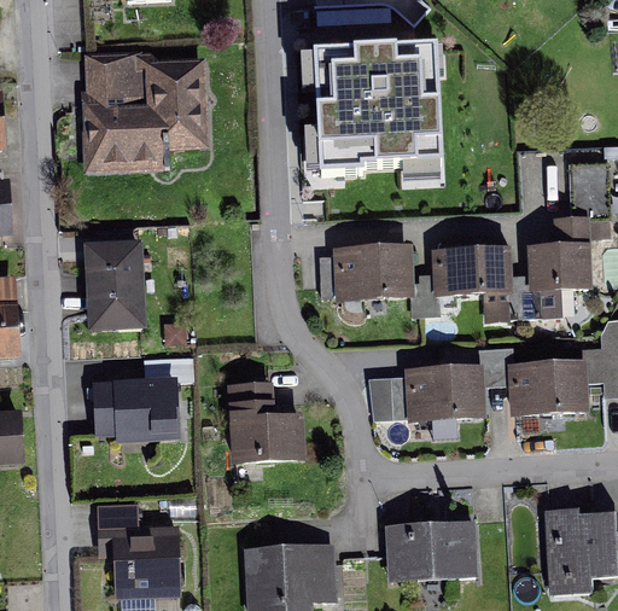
[(314,0),(316,24),(391,22),(391,15),(413,13),(412,0),(314,0)]
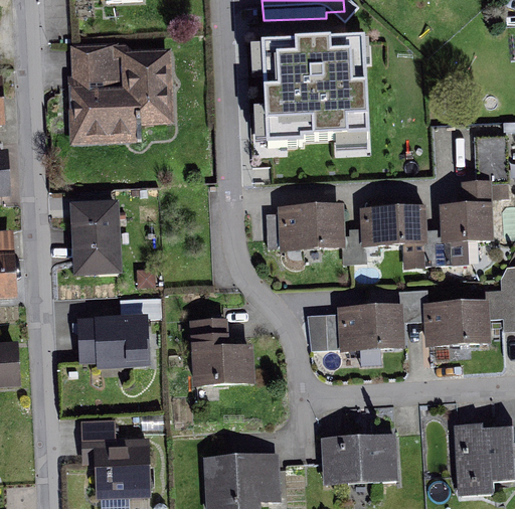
[(76,85),(78,146),(142,143),(142,131),(177,129),(173,53),(143,55),(142,44),(81,46),(83,85),(76,85)]
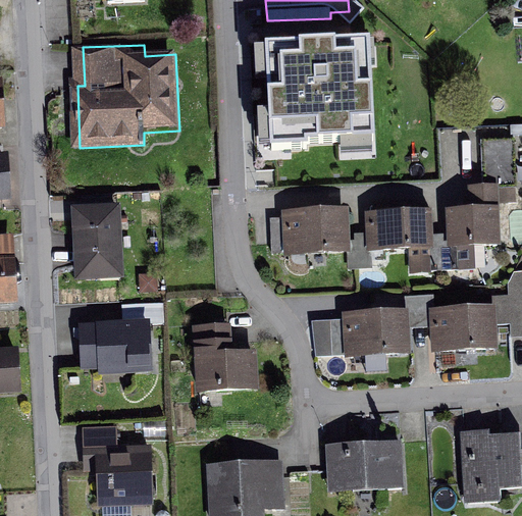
[(265,50),(269,154),(371,150),(367,46),(265,50)]
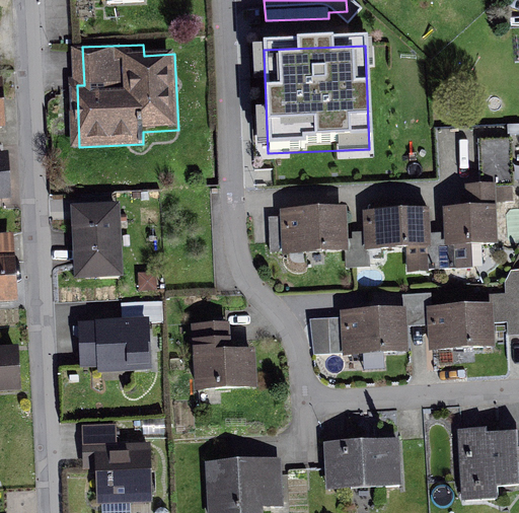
[(265,103),(255,103),(254,143),(264,143),(265,103)]
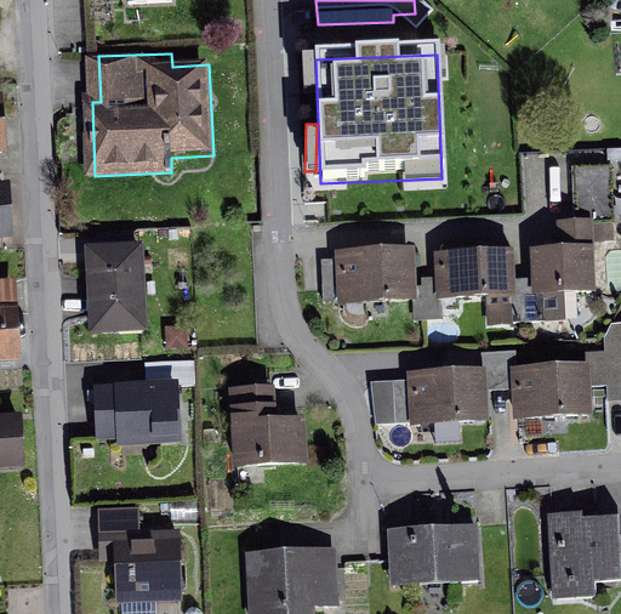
[(0,236),(15,236),(12,180),(0,180),(0,236)]
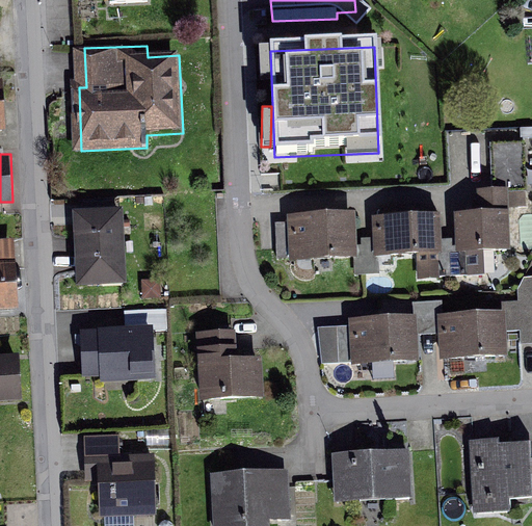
[(463,214),(464,247),(504,246),(502,187),(481,188),(482,213),(463,214)]
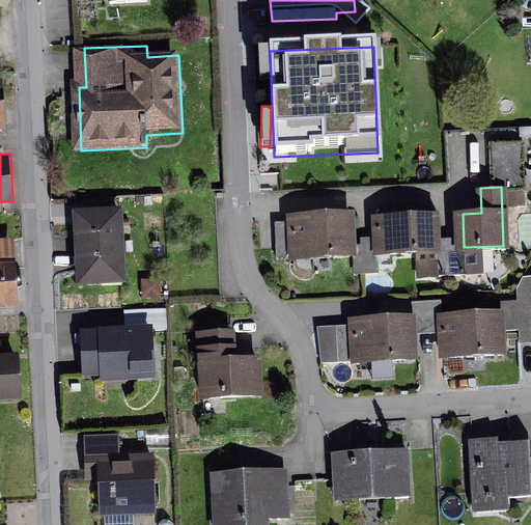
[(289,212),(290,254),(355,251),(354,210),(289,212)]
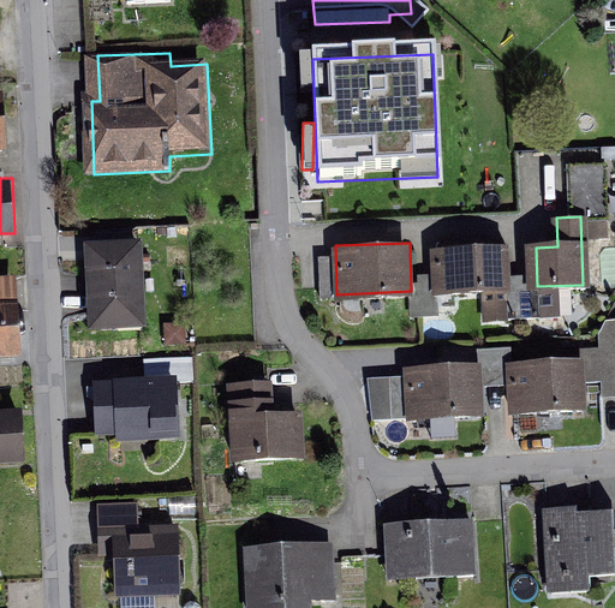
[(88,320),(144,319),(142,244),(85,245),(88,320)]
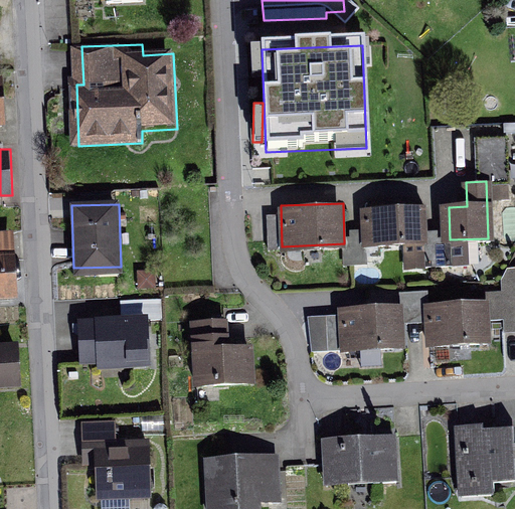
[(362,208),(363,240),(425,238),(424,206),(362,208)]
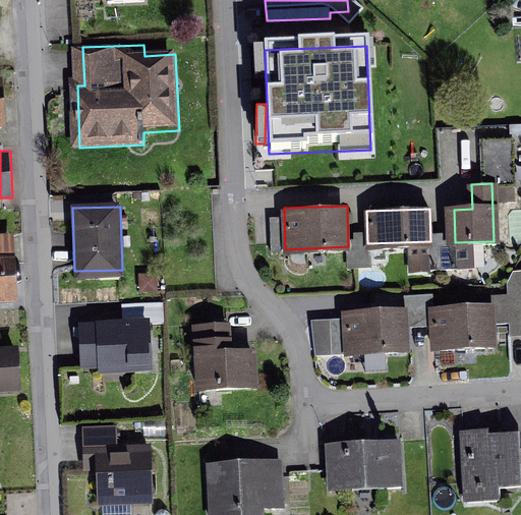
[(0,235),(0,302),(14,302),(12,235),(0,235)]
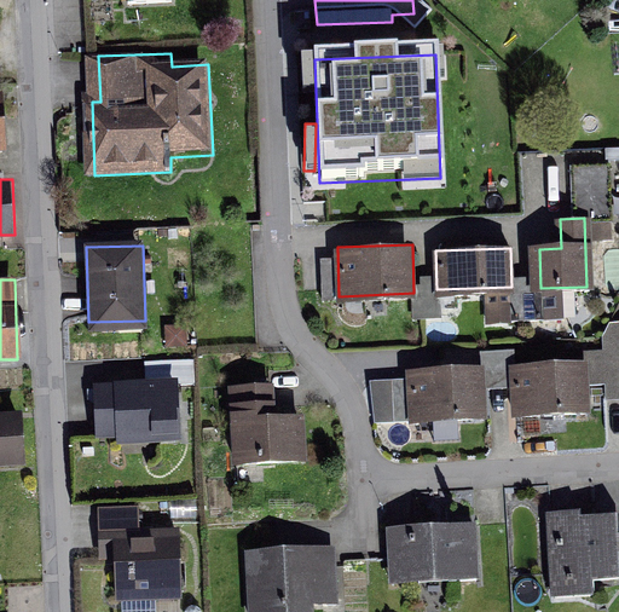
[(186,322),(167,322),(167,340),(186,340),(186,322)]
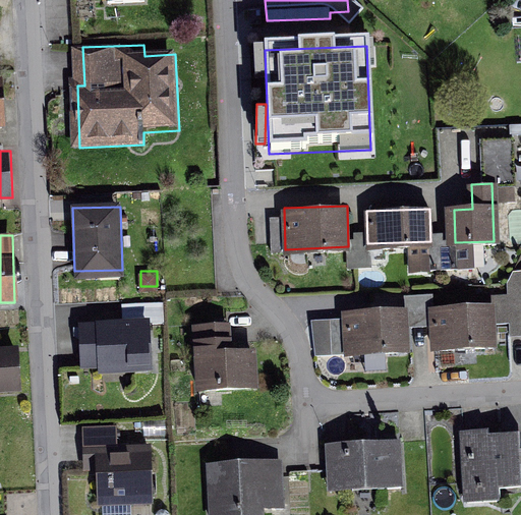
[(495,303),(436,306),(438,344),(497,341),(495,303)]
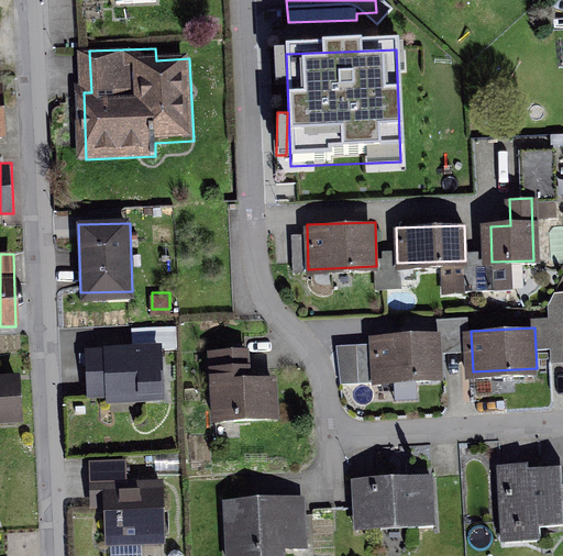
[(373,336),(375,380),(441,377),(439,333),(373,336)]
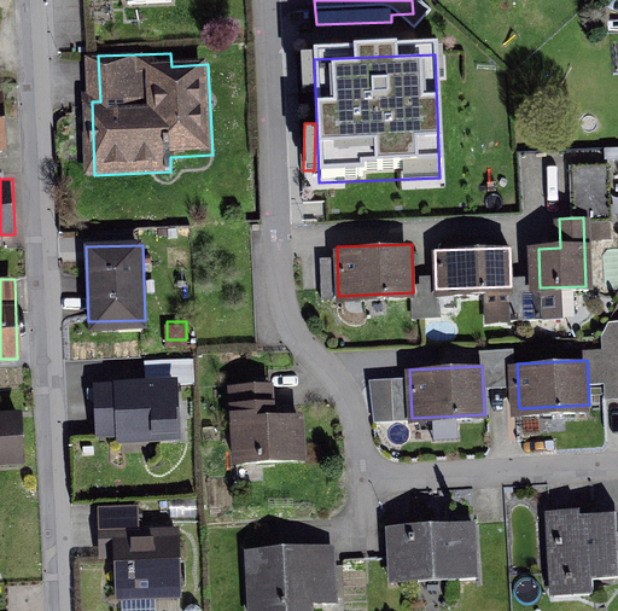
[(395,417),(392,372),(371,373),(373,417),(395,417)]
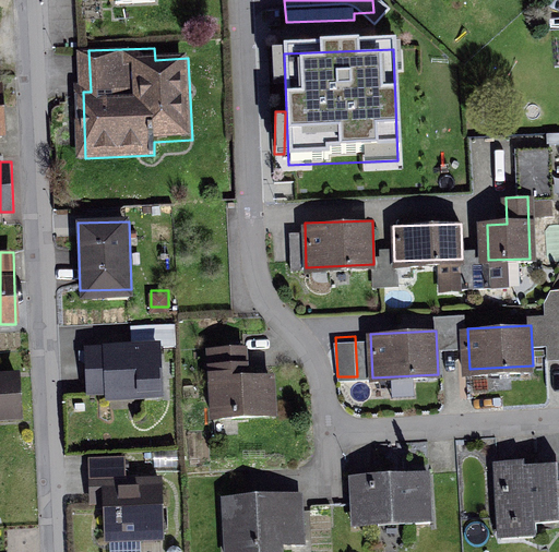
[(106,393),(164,391),(162,343),(104,345),(106,393)]
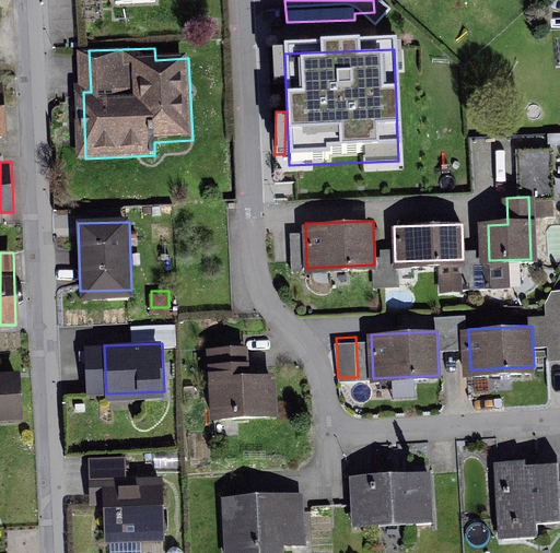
[(219,415),(271,414),(270,371),(249,371),(248,348),(211,350),(211,369),(202,369),(203,407),(219,406),(219,415)]
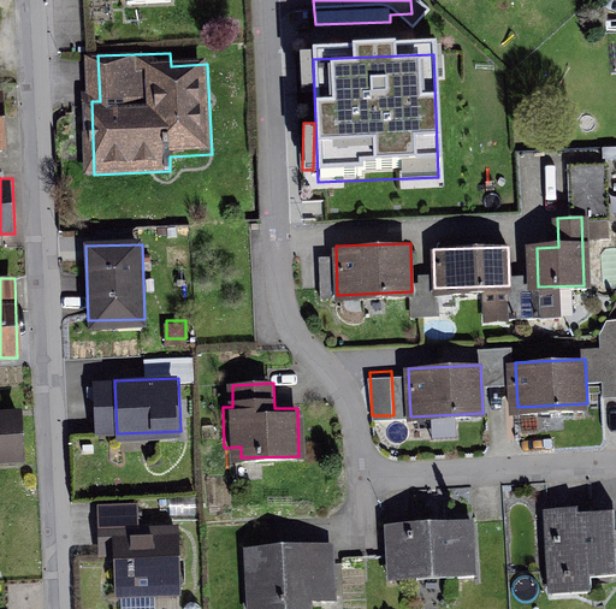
[(0,419),(0,463),(28,463),(25,418),(0,419)]
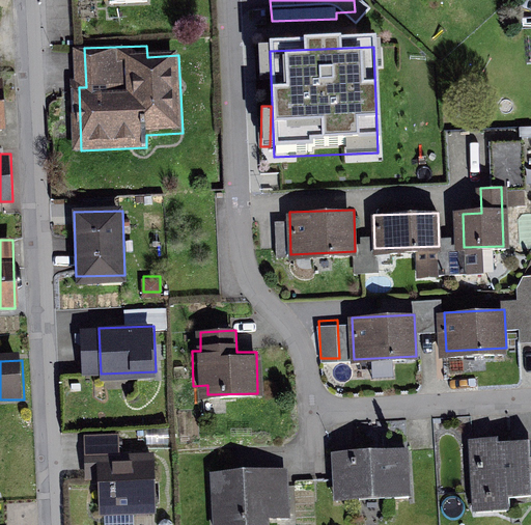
[(335,452),(337,496),(410,492),(408,448),(335,452)]
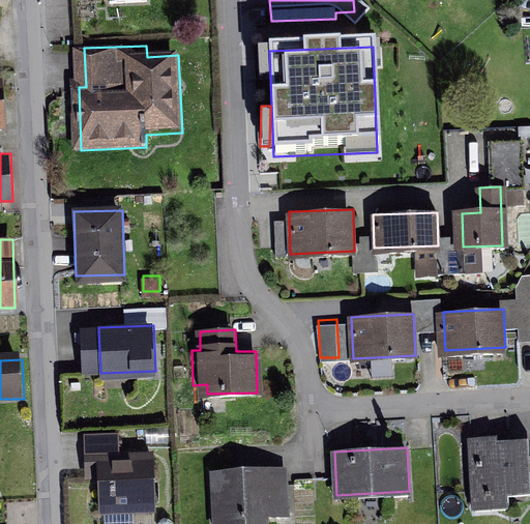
[(464,456),(469,511),(529,504),(529,458),(529,450),(464,456)]
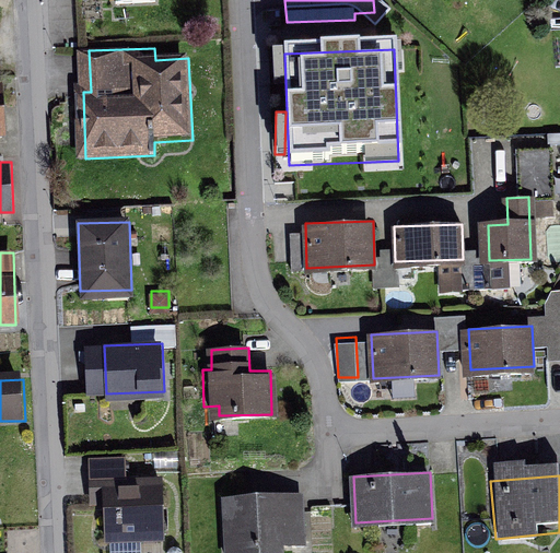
[(105,478),(106,532),(159,531),(159,477),(105,478)]
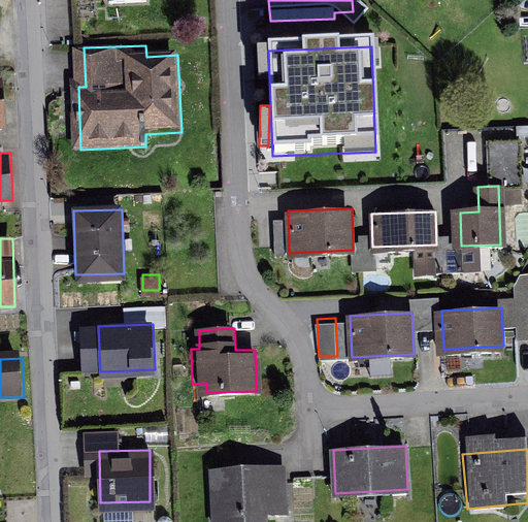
[(287,463),(206,466),(208,517),(289,514),(287,463)]
